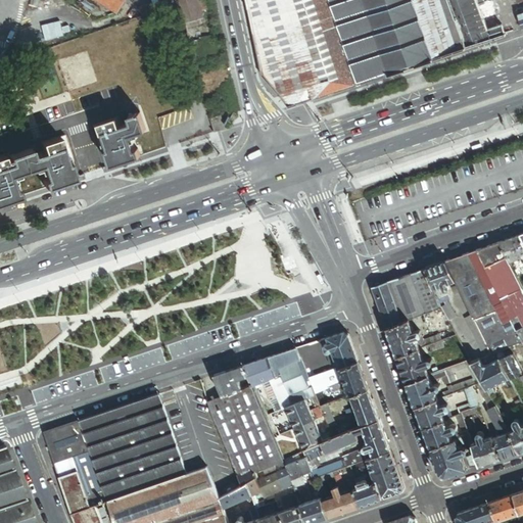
[(100,0),(116,11),(124,0),(100,0)]
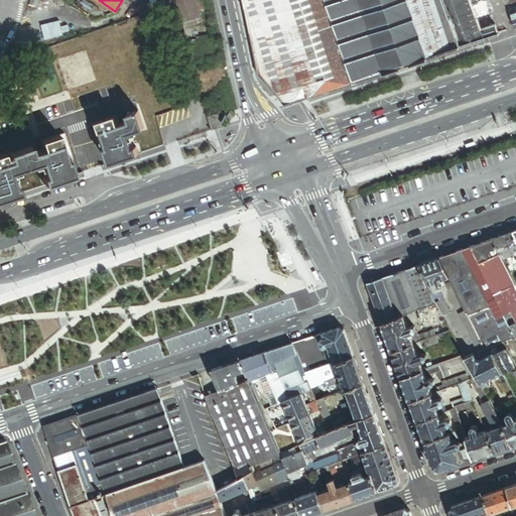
[(200,9),(197,0),(177,0),(183,21),(202,16),(200,9)]
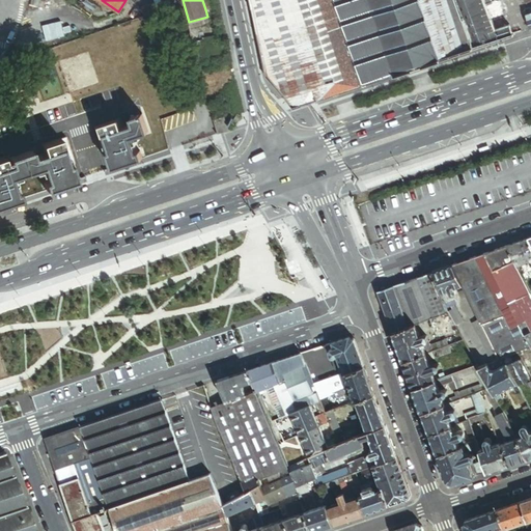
[(208,0),(202,0),(205,9),(212,8),(208,0)]
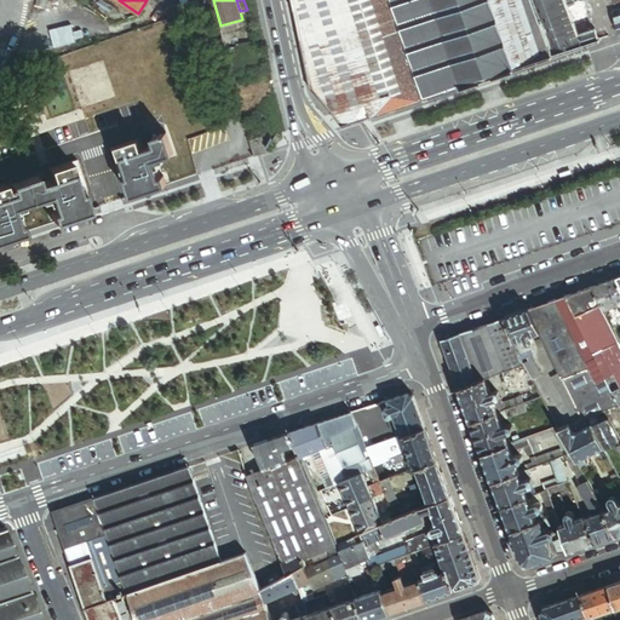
[(293,0),(313,86),(345,124),(555,56),(533,0),(293,0)]
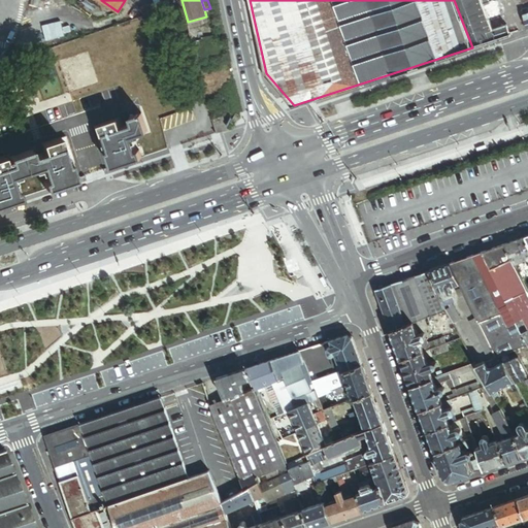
[(454,0),(472,47),(498,38),(494,29),(485,5),(483,0),(454,0)]
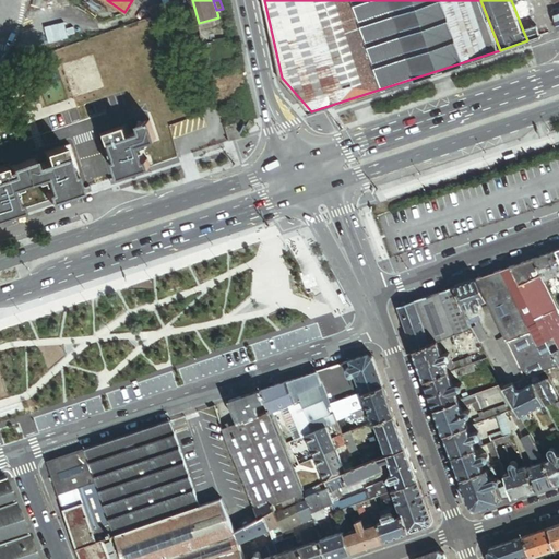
[(163,2),(146,8),(150,16),(166,11),(163,2)]
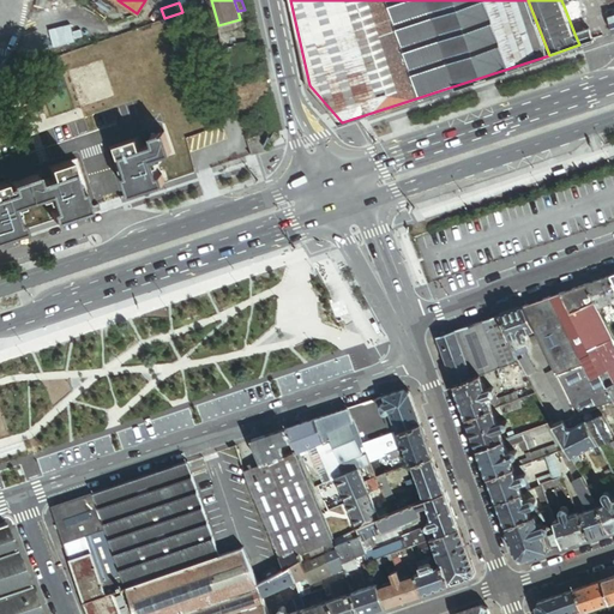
[(575,34),(579,44),(595,40),(590,28),(575,34)]
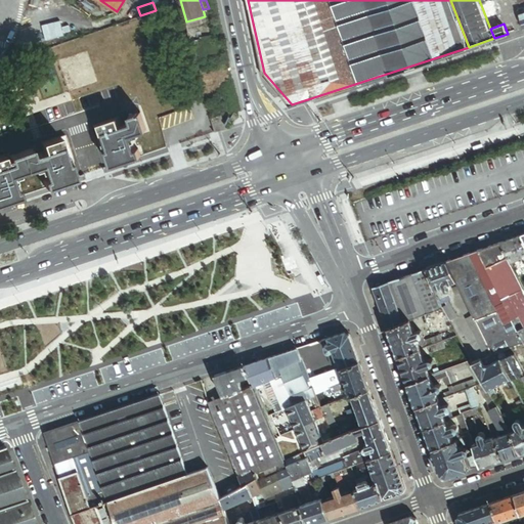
[(218,57),(197,63),(198,69),(220,62),(218,57)]
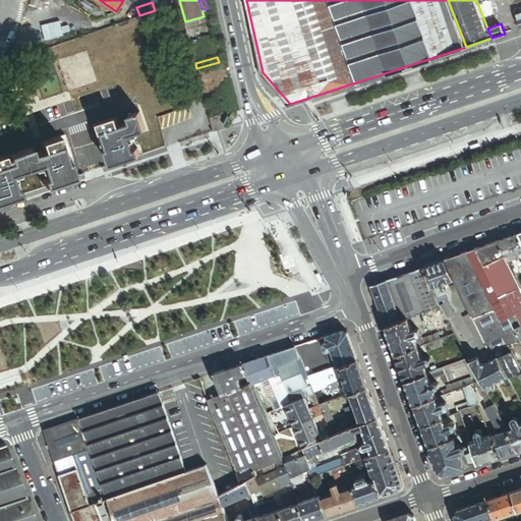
[(105,150),(111,166),(140,156),(137,149),(135,150),(130,135),(147,129),(140,111),(129,115),(131,121),(102,131),(108,149),(105,150)]
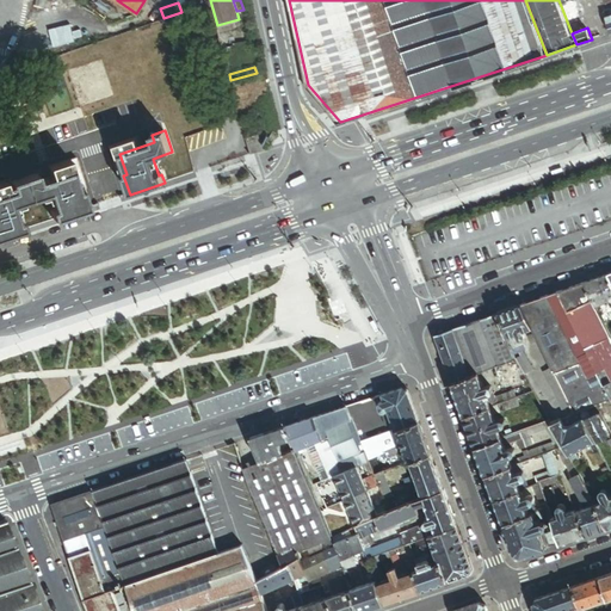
[(265,150),(260,136),(248,140),(253,154),(265,150)]
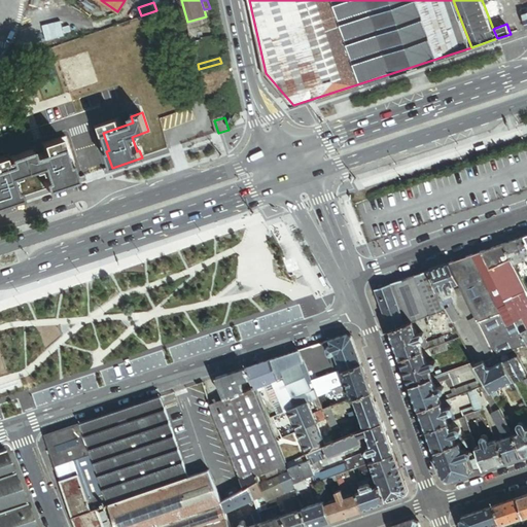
[(0,205),(21,198),(19,190),(19,189),(15,190),(10,177),(41,167),(46,180),(43,181),(46,189),(76,180),(70,164),(67,165),(62,147),(34,156),(31,149),(9,156),(11,164),(0,167),(0,205)]
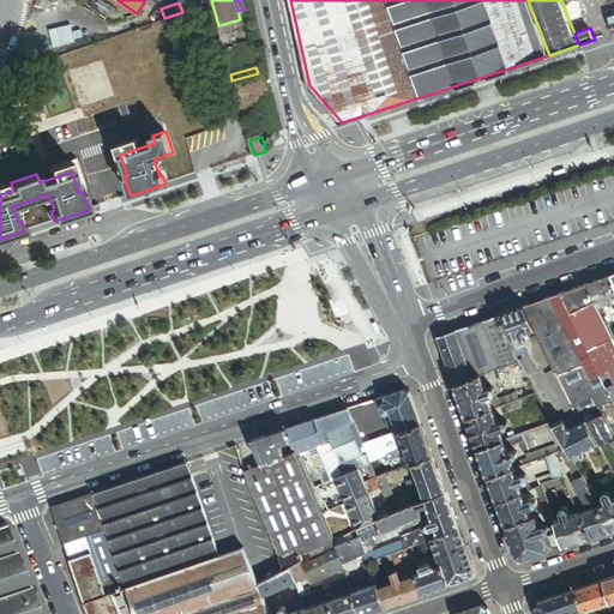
[(613,300),(613,284),(609,276),(587,284),(595,300),(599,308),(613,300)]
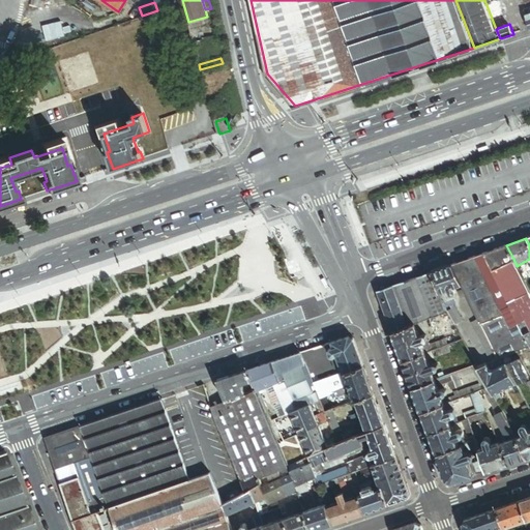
[(513,259),(506,245),(483,253),(492,269),(513,259)]
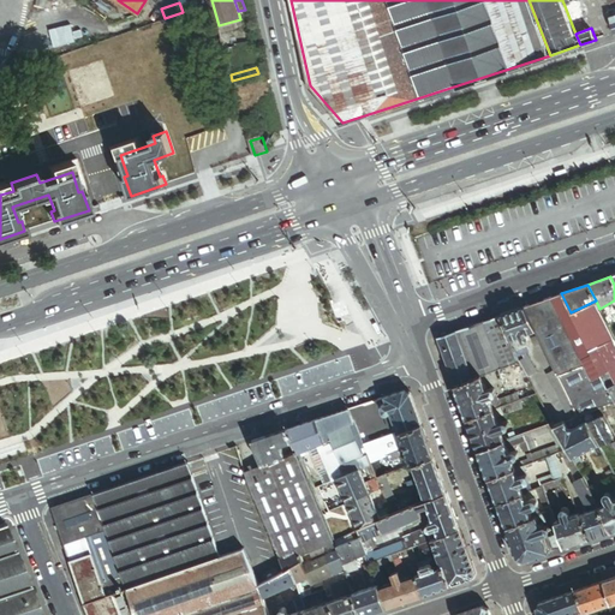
[(571,312),(561,293),(550,298),(553,303),(580,359),(591,354),(571,312)]
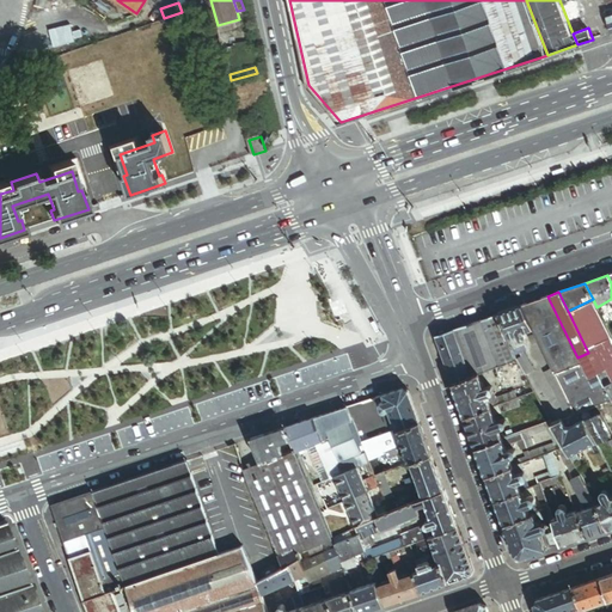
[(544,305),(542,299),(521,306),(532,329),(536,335),(539,343),(551,367),(556,377),(581,365),(577,357),(550,301),(544,305)]
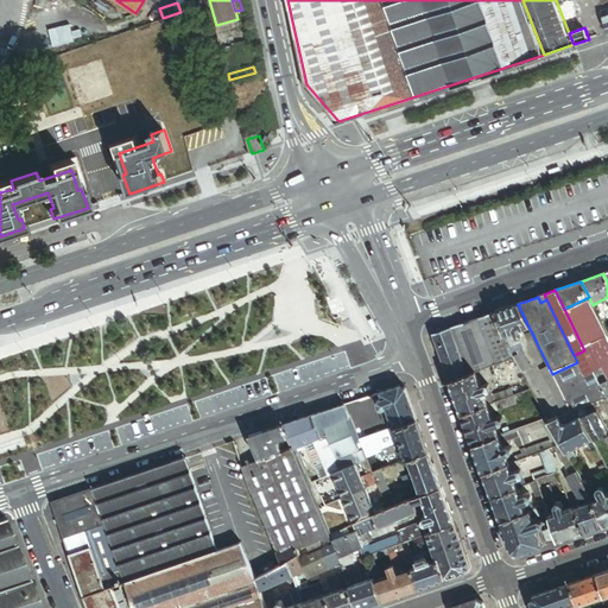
[(607,335),(605,330),(593,305),(589,297),(564,309),(584,350),(594,369),(603,365),(607,362),(607,335)]
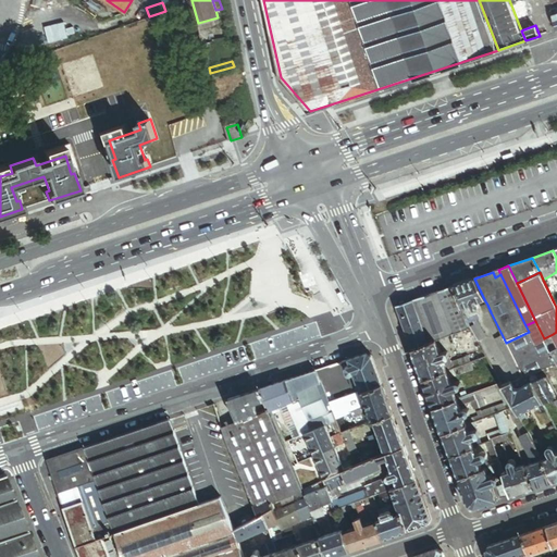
[(484,299),(474,279),(454,285),(461,307),(473,304),(474,306),(474,307),(474,308),(475,308),(477,308),(477,309),(478,309),(478,308),(479,308),(480,308),(480,307),(481,306),(481,305),(480,305),(480,304),(479,300),(484,299)]
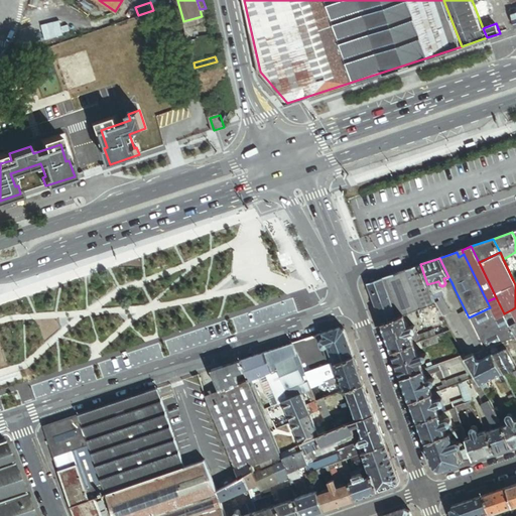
[(427,284),(420,264),(404,270),(419,309),(435,303),(433,298),(427,284)]
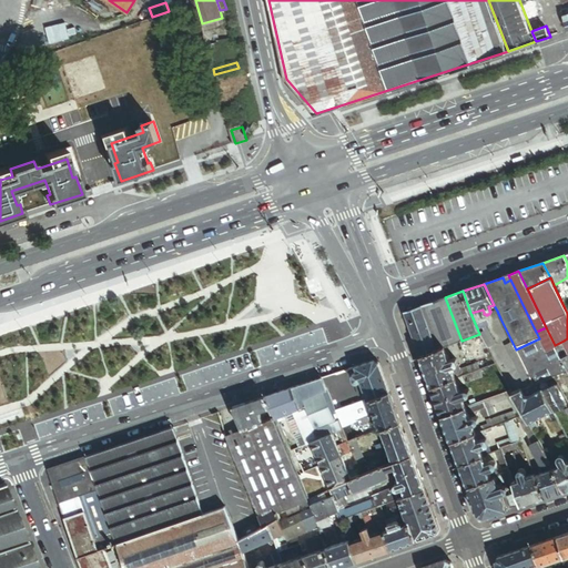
[(421,306),(436,350),(444,347),(462,341),(445,297),(421,306)]
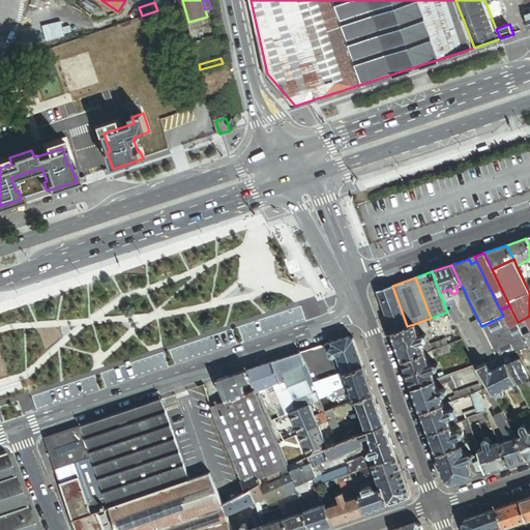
[(391,331),(407,326),(392,286),(377,291),(391,331)]
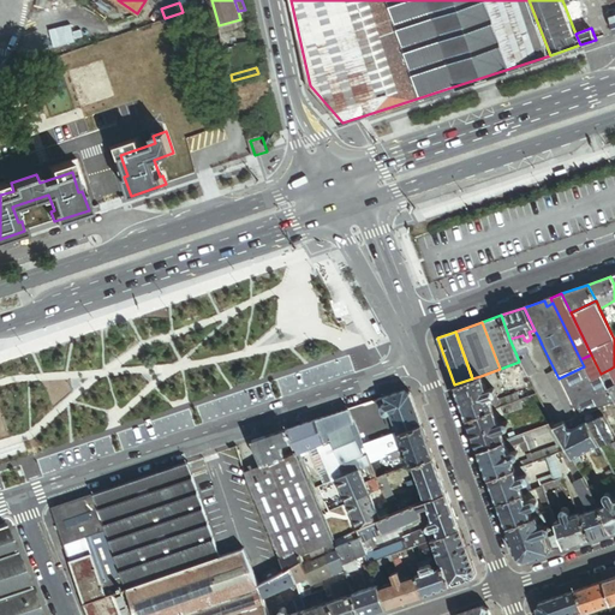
[(523,335),(509,339),(517,356),(527,352),(530,351),(527,345),(526,340),(525,340),(524,340),(524,339),(524,338),(523,335)]
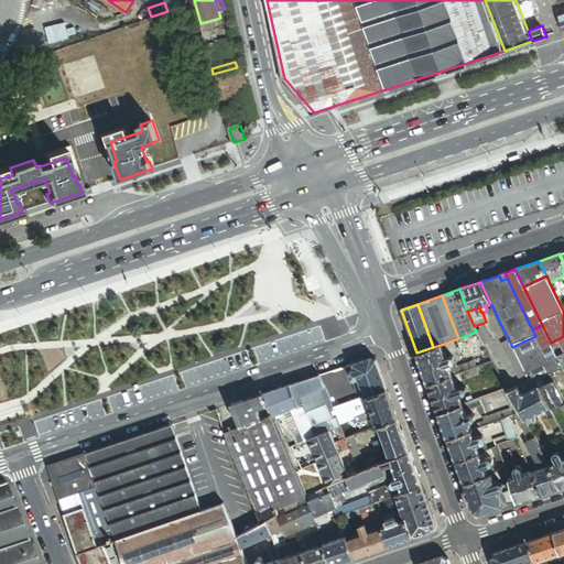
[(474,326),(476,332),(485,327),(484,323),(474,326)]
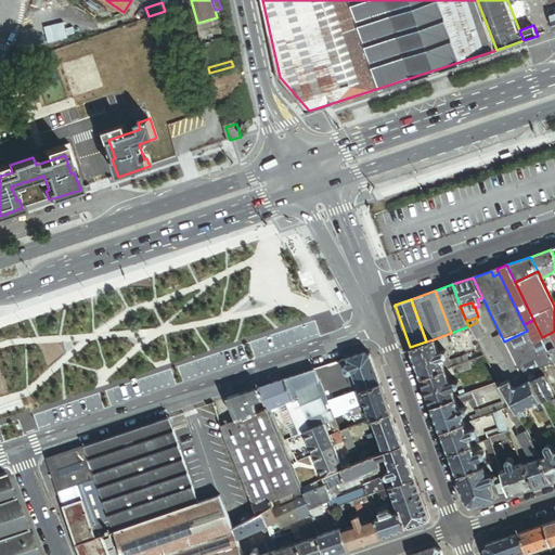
[(540,368),(554,362),(549,349),(554,345),(554,343),(551,333),(542,337),(533,320),(524,324),(527,331),(504,341),(519,375),(521,374),(525,373),(530,371),(540,368)]
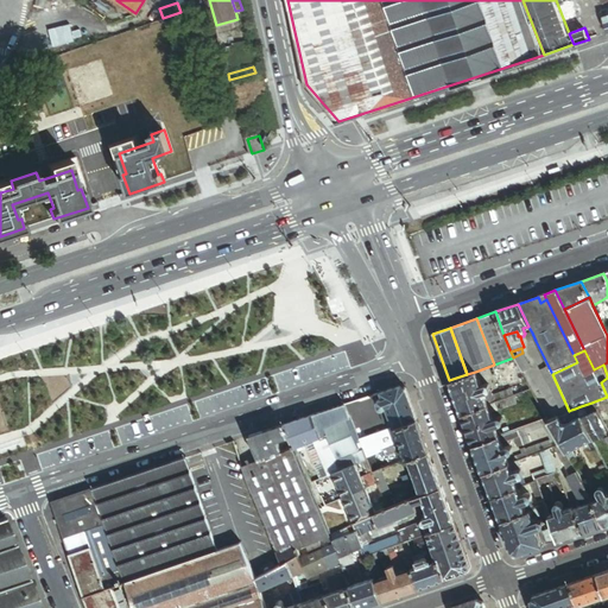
[(513,358),(521,372),(530,367),(523,353),(513,358)]
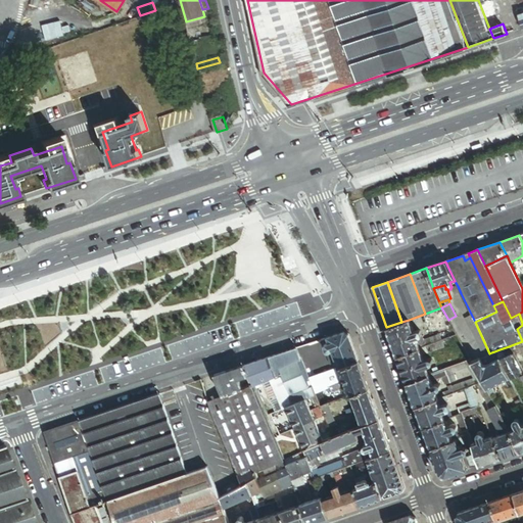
[(430,326),(448,320),(441,307),(425,314),(427,319),(430,326)]
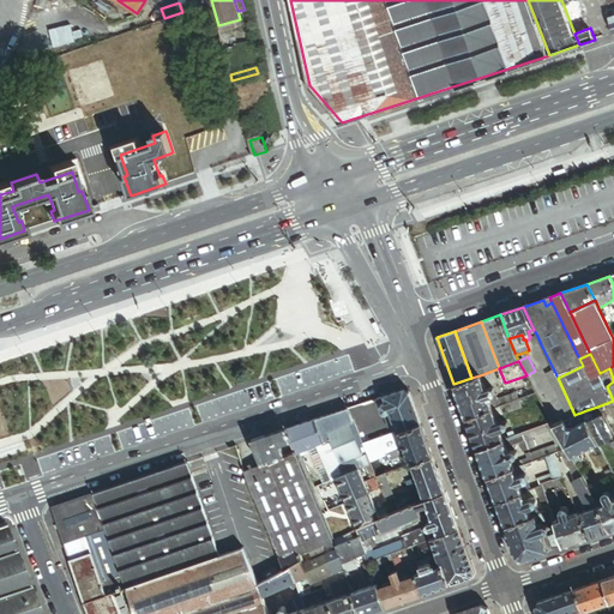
[(567,417),(575,415),(558,378),(553,368),(546,372),(567,417)]
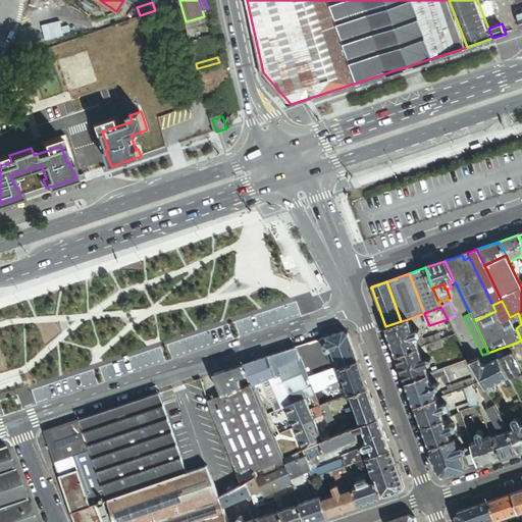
[(418,348),(447,337),(456,334),(448,319),(429,325),(426,318),(422,319),(427,332),(444,326),(446,331),(422,340),(420,333),(420,334),(420,335),(419,335),(419,336),(415,337),(418,348)]
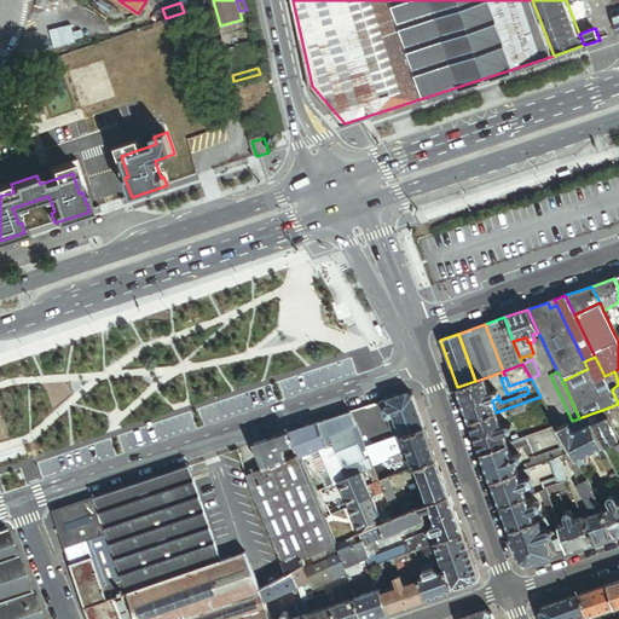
[(484,379),(475,381),(457,387),(470,421),(496,412),(492,400),(497,399),(497,398),(498,398),(498,397),(498,395),(498,394),(498,393),(497,393),(497,392),(496,392),(496,391),(495,391),(493,391),(489,393),(484,379)]
